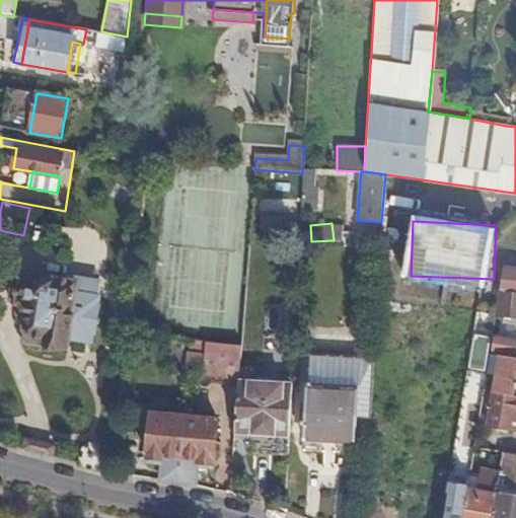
[(515,292),(515,266),(505,266),(502,291),(515,292)]
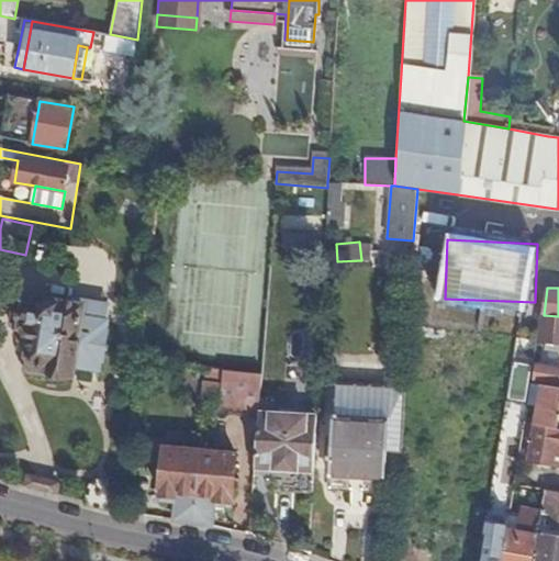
[(28,359),(31,363),(46,366),(46,370),(48,370),(48,373),(51,377),(64,379),(67,377),(67,373),(73,373),(74,367),(98,370),(107,323),(103,322),(105,310),(88,306),(86,318),(81,318),(82,306),(42,301),(41,307),(23,305),(20,328),(22,328),(20,339),(30,341),(28,359)]
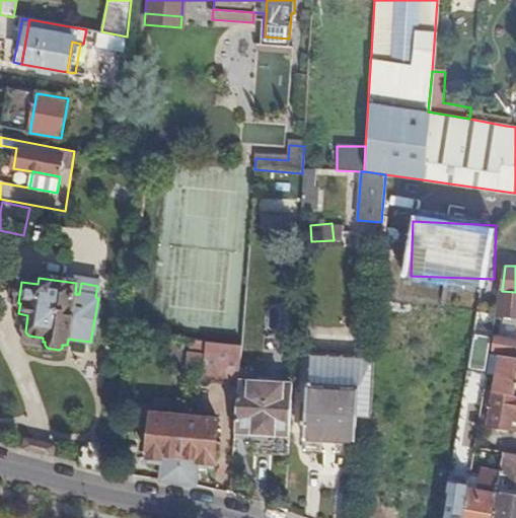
[(515,292),(502,291),(499,312),(515,314),(515,292)]
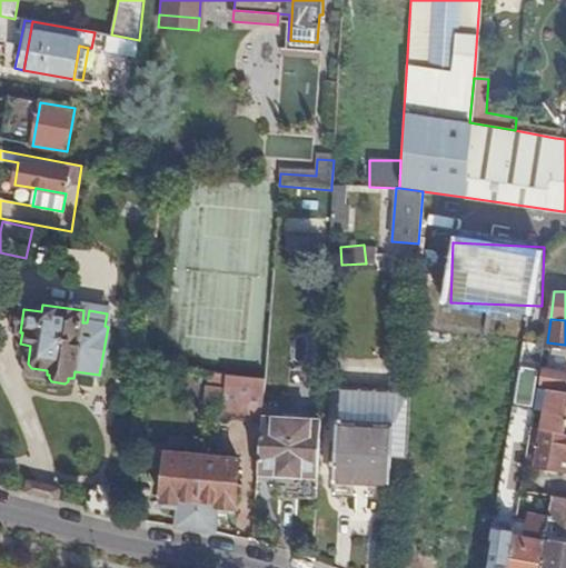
[(538,368),(518,364),(510,406),(532,408),(535,387),(538,368)]
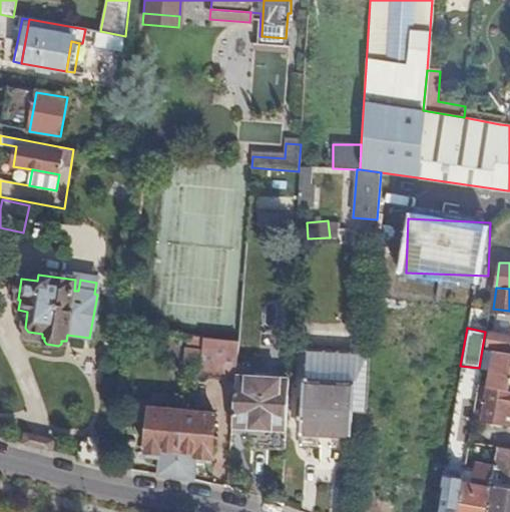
[(509,335),(487,333),(485,346),(509,349),(509,335)]
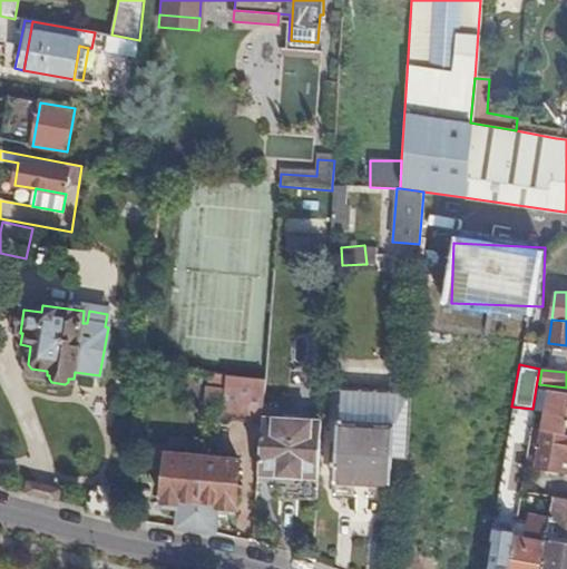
[(224,374),(207,372),(203,405),(208,405),(221,406),(224,374)]
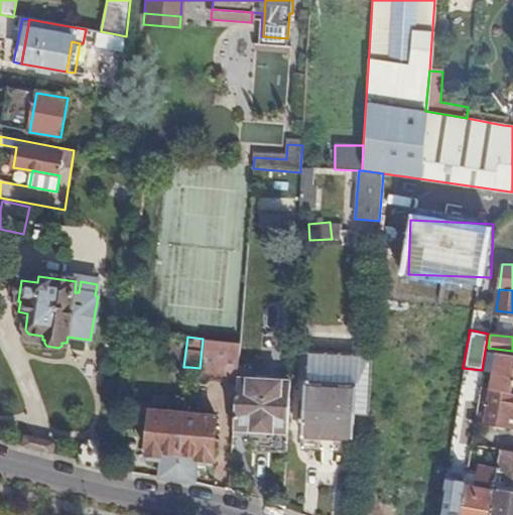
[(219,340),(203,339),(200,368),(200,372),(219,375),(222,343),(219,342),(219,340)]
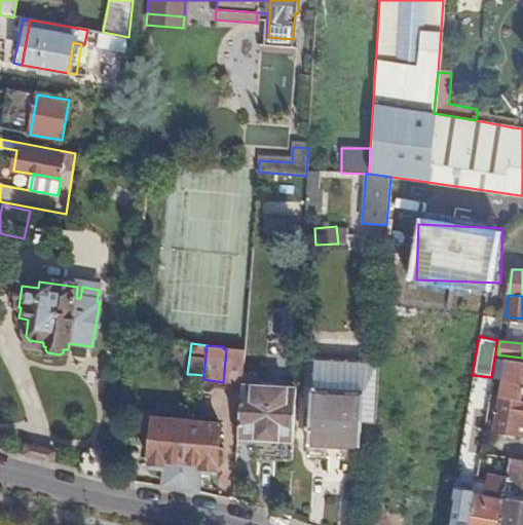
[(244,350),(226,349),(223,382),(241,384),(244,350)]
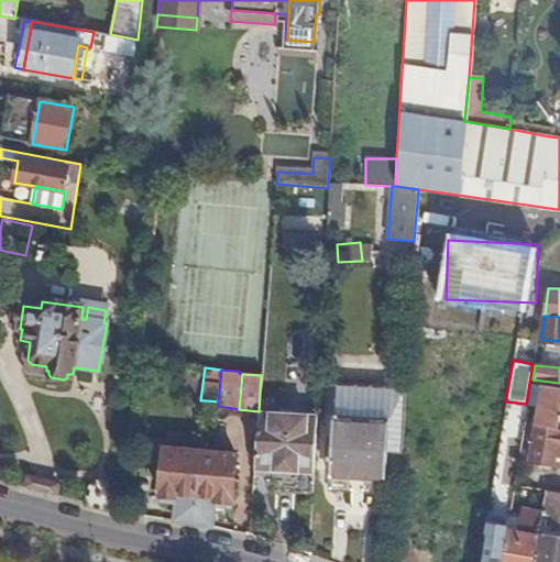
[(385,450),(401,451),(405,381),(396,381),(396,388),(333,385),(330,440),(329,459),(327,491),(382,494),(385,450)]
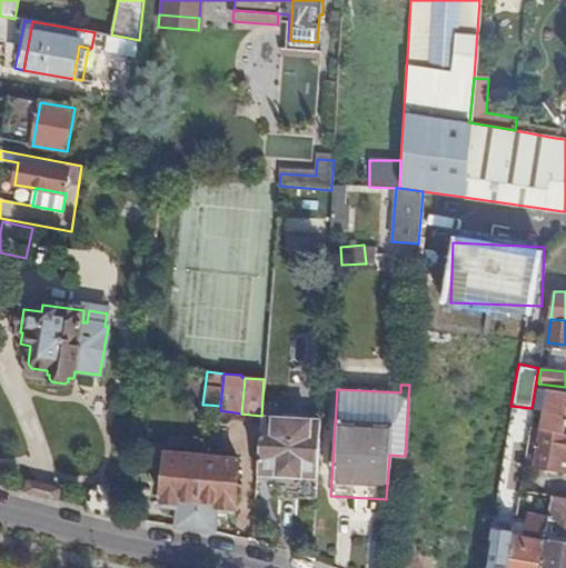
[(565,391),(547,388),(540,429),(565,432),(565,391)]
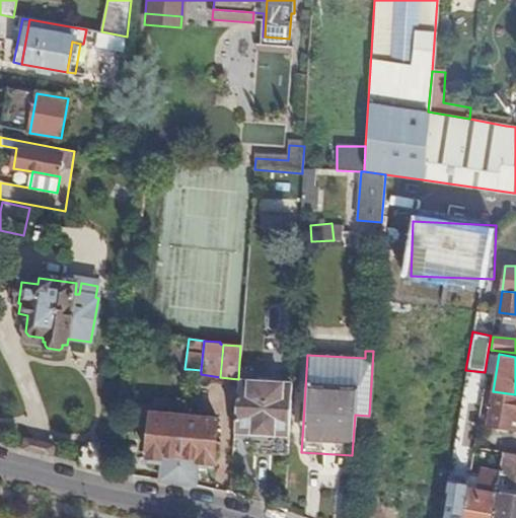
[(243,446),(287,448),(290,385),(237,381),(233,434),(245,434),(243,446)]
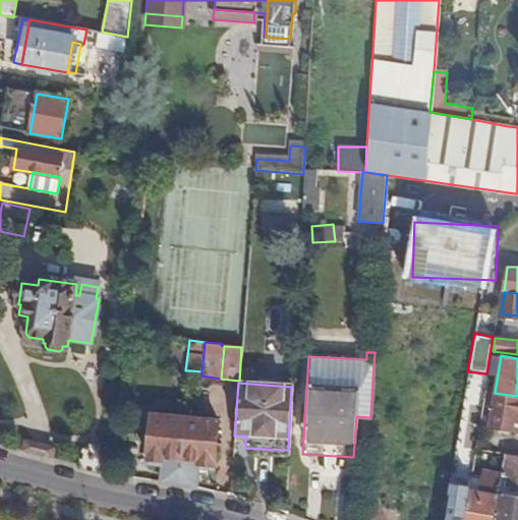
[(517,396),(495,393),(483,392),(478,423),(517,429),(517,396)]
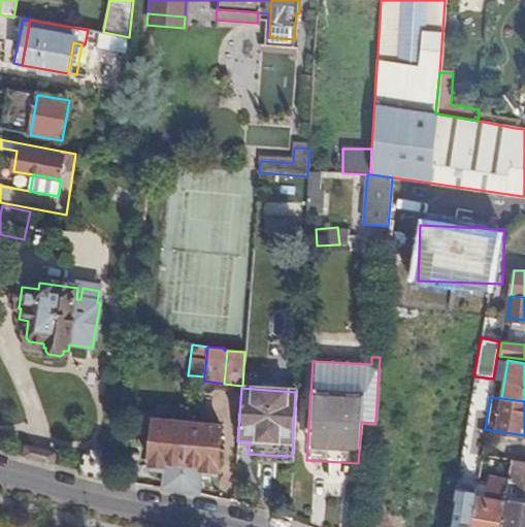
[(150,464),(165,466),(183,467),(188,423),(154,420),(150,464)]
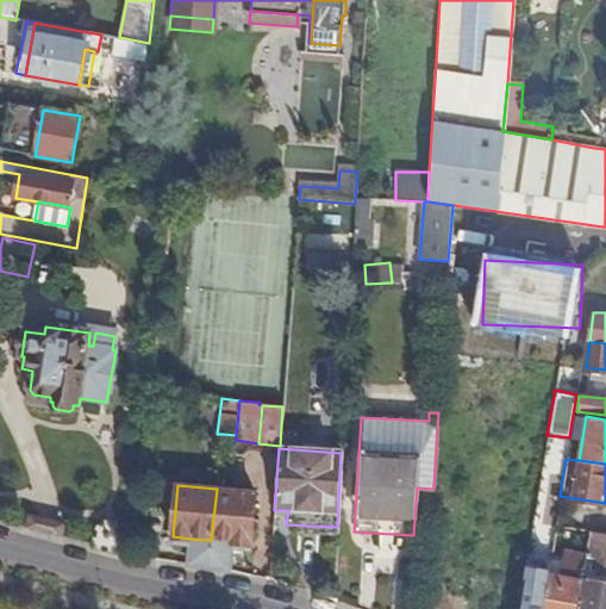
[(255,492),(217,489),(211,540),(231,542),(249,545),(255,492)]
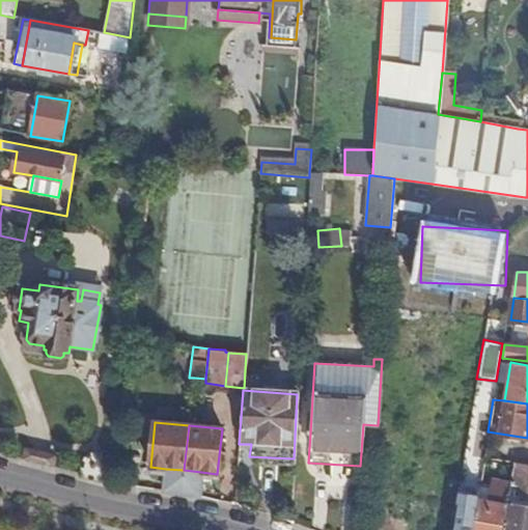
[(527,529),(527,464),(512,463),(509,481),(500,529),(527,529)]
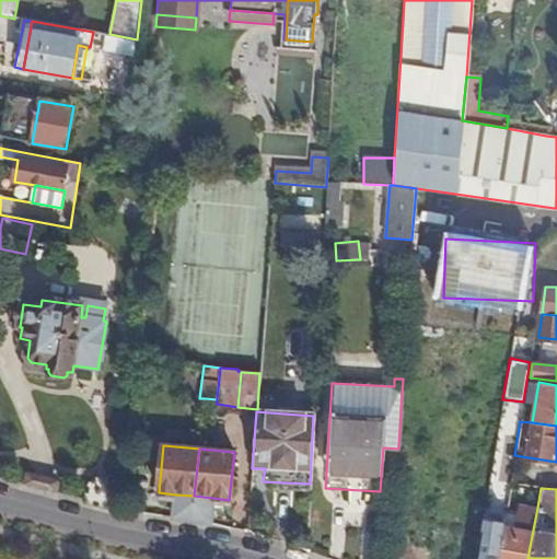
[(175,495),(173,519),(192,522),(194,496),(175,495)]
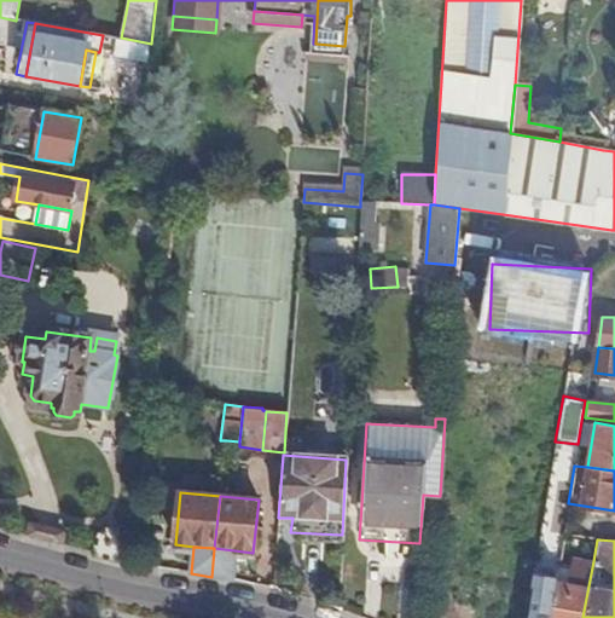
[(214,548),(212,577),(232,579),(235,550),(214,548)]
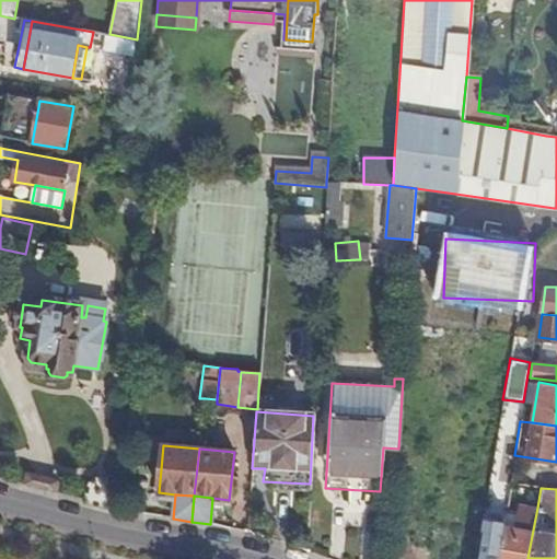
[(506,514),(505,521),(497,558),(528,558),(537,508),(518,504),(515,516),(506,514)]
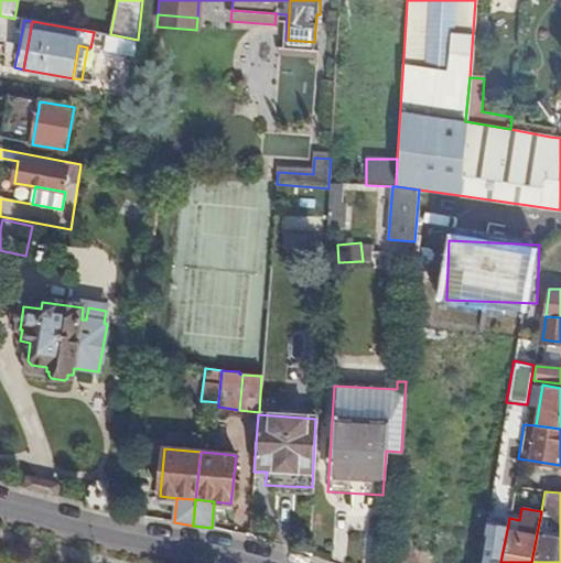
[(486,520),(478,562),(500,562),(508,524),(486,520)]
